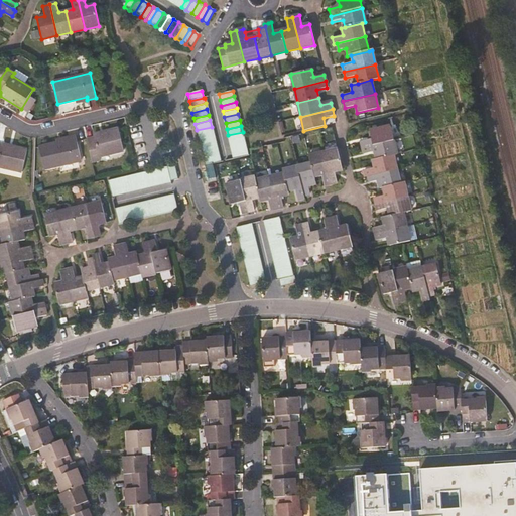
[(363,148),(394,141),(390,126),(369,131),(371,139),(361,142),(363,148)]
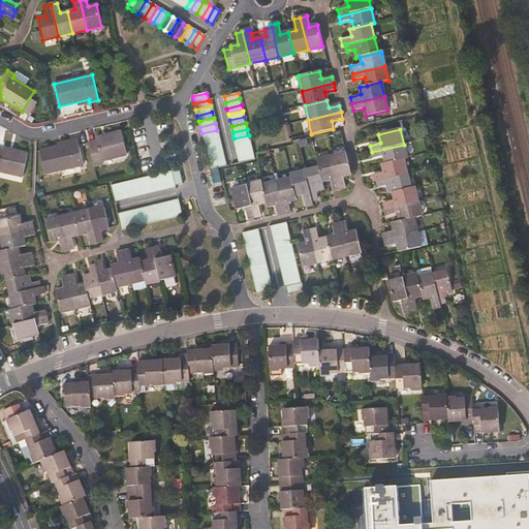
[(217,130),(201,133),(203,139),(218,135),(217,130)]
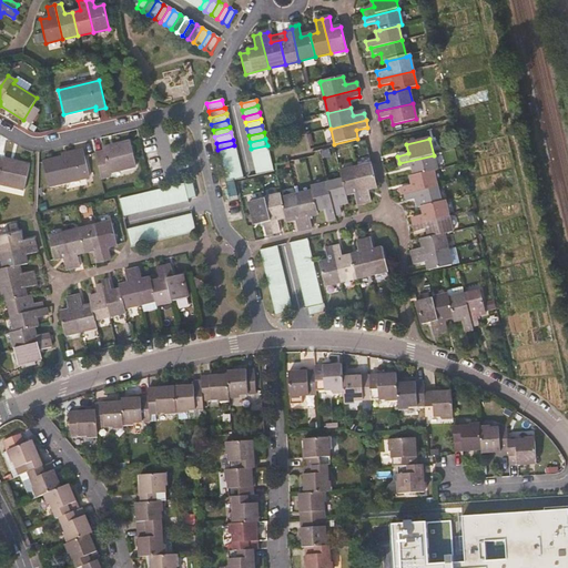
[(135,166),(130,142),(102,149),(103,151),(95,153),(101,180),(110,178),(109,173),(135,166)]
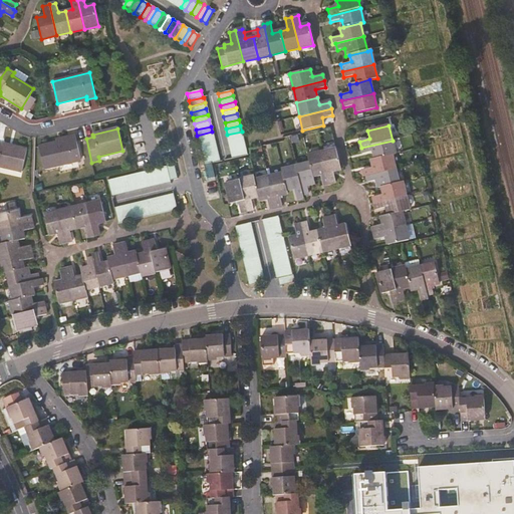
[(212,132),(197,136),(198,142),(213,138),(212,132)]
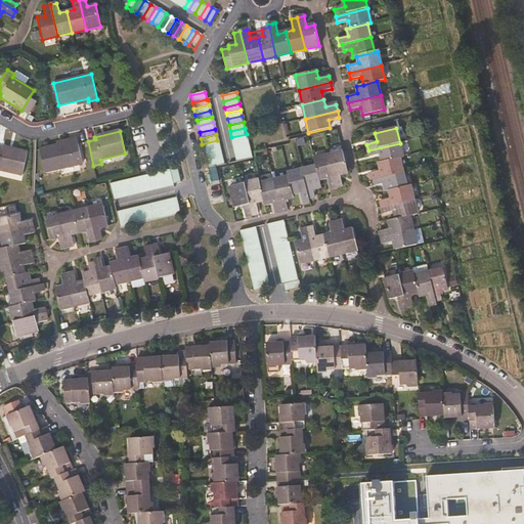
[(231,137),(233,142),(248,139),(247,134),(231,137)]
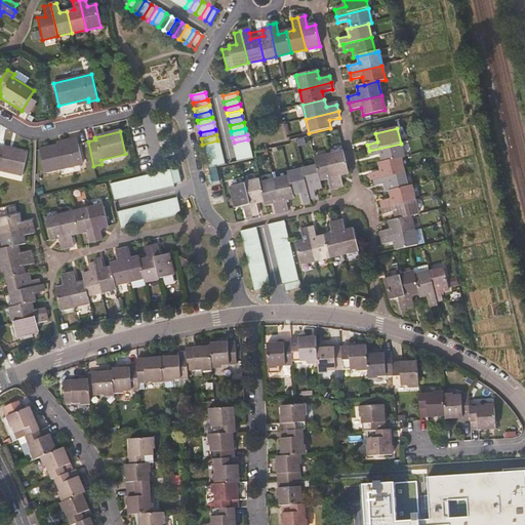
[(82,163),(76,137),(68,139),(69,143),(39,150),(44,172),(82,163)]
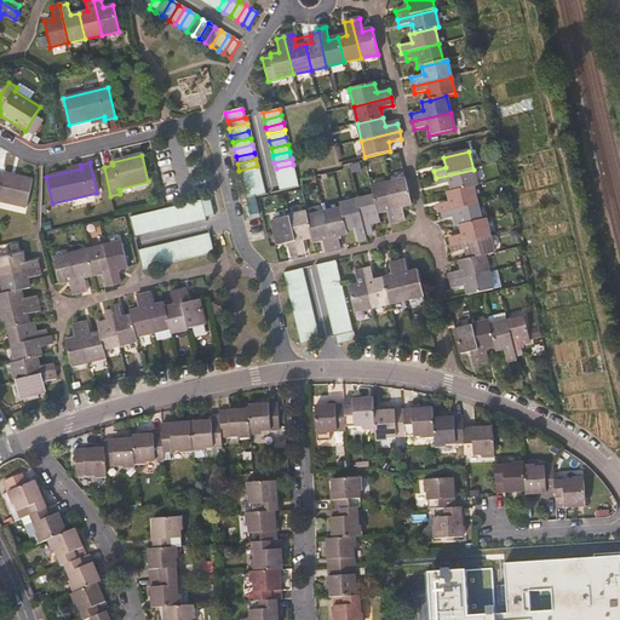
[(293,165),(276,168),(277,176),(294,172),(293,165)]
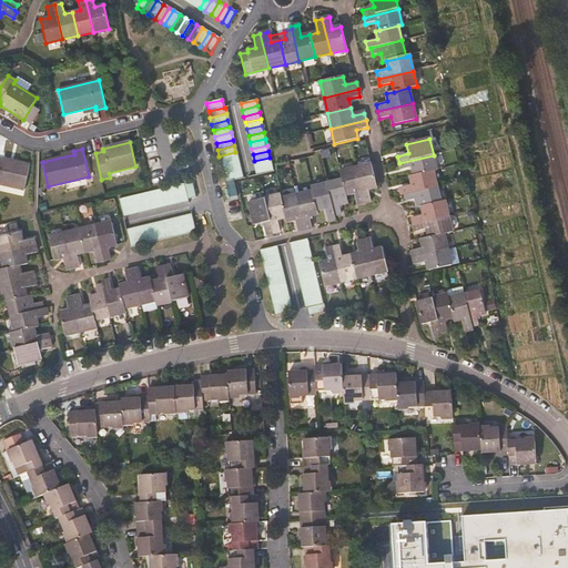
[(235,152),(219,156),(221,162),(237,159),(235,152)]
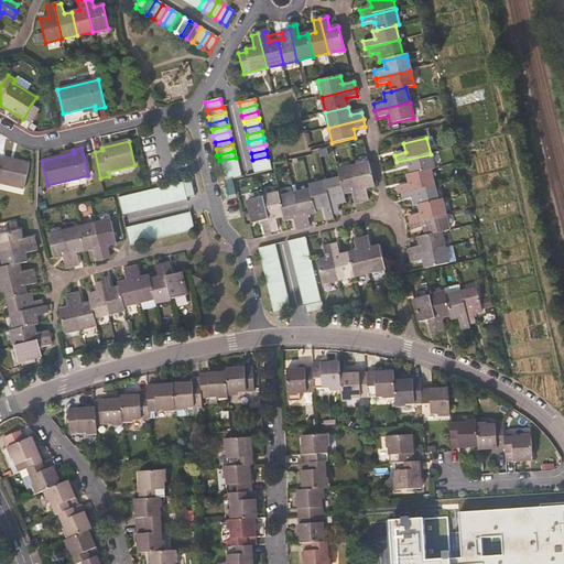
[(411,175),(430,170),(434,169),(431,154),(397,162),(398,170),(409,166),(411,175)]
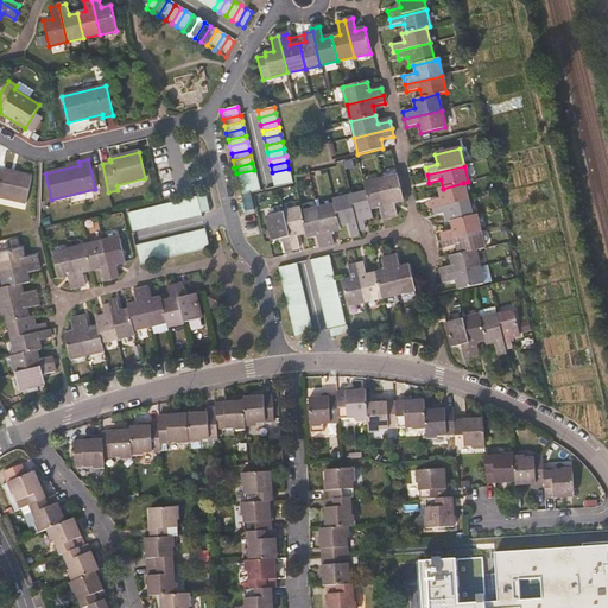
[(272,172),(274,179),(291,176),(289,169),(272,172)]
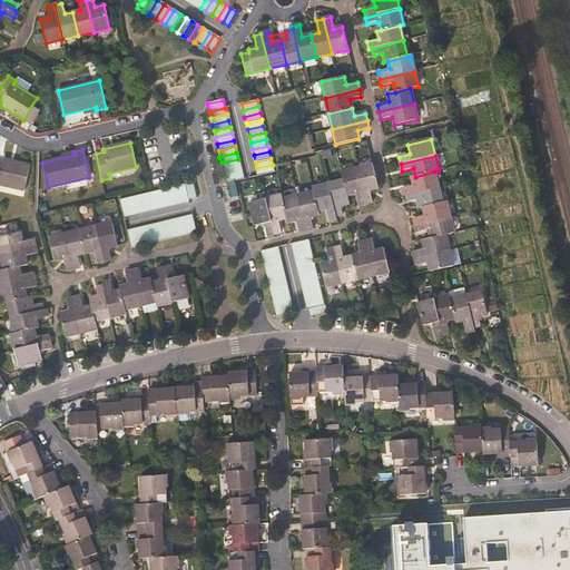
[(29,165),(1,159),(1,161),(0,160),(0,184),(23,190),(29,165)]
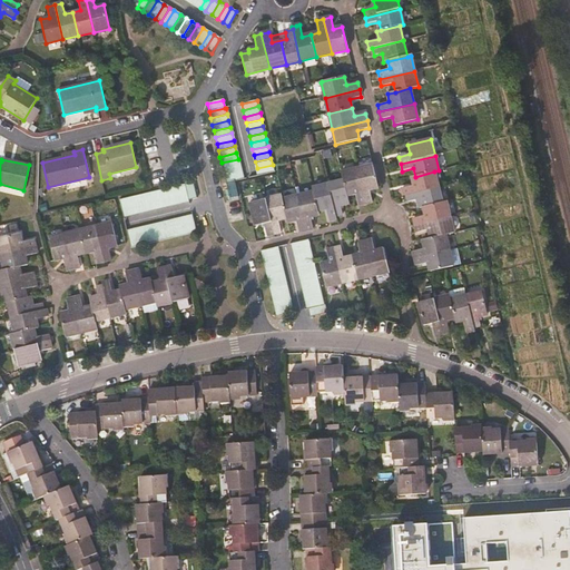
[(238,159),(222,163),(223,169),(239,165),(238,159)]
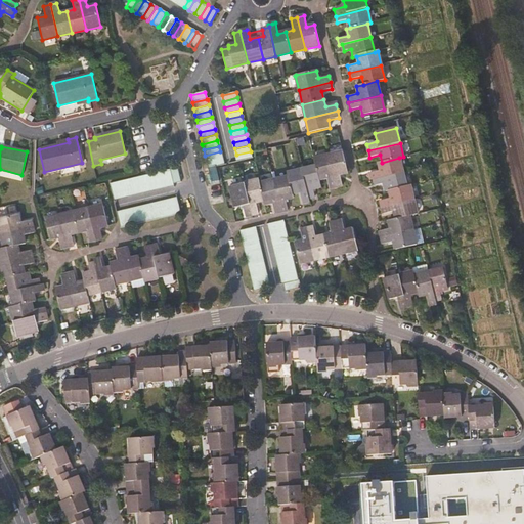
[(220,151),(205,156),(207,162),(222,158),(220,151)]
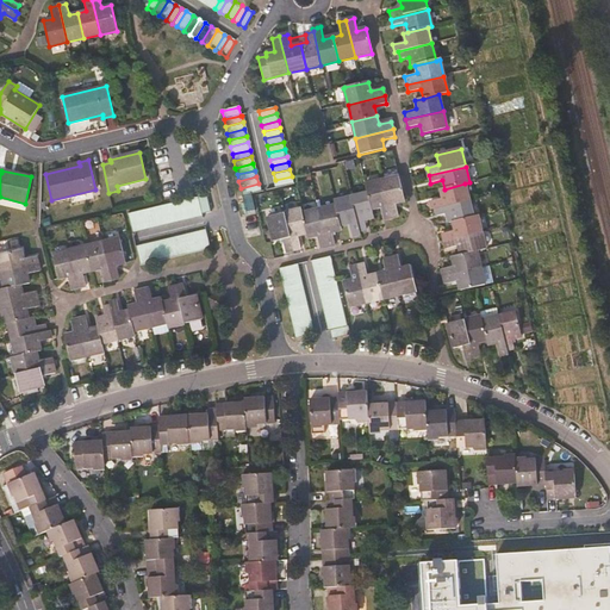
[(292,176),(275,180),(277,188),(293,184),(292,176)]
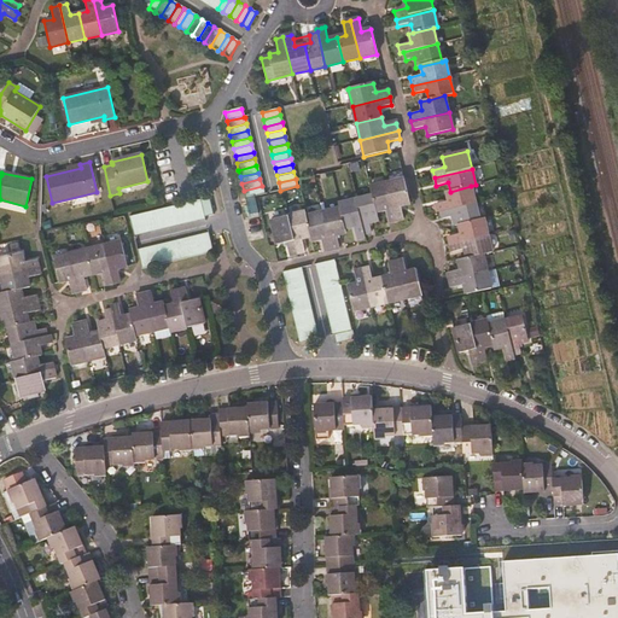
[(404,179),(386,184),(396,221),(403,220),(401,208),(410,204),(404,179)]
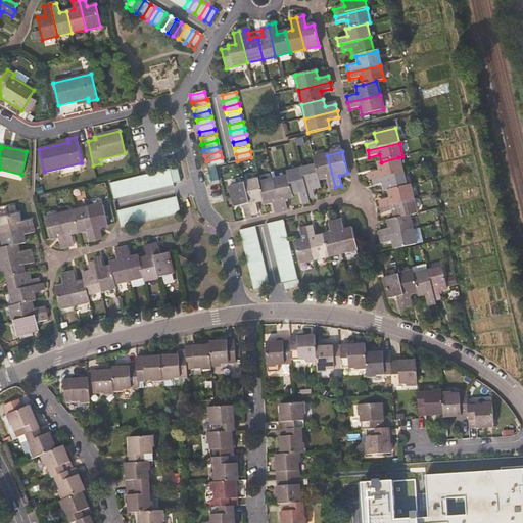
[(315,165),(319,180),(326,179),(329,189),(335,187),(327,155),(314,158),(315,165)]
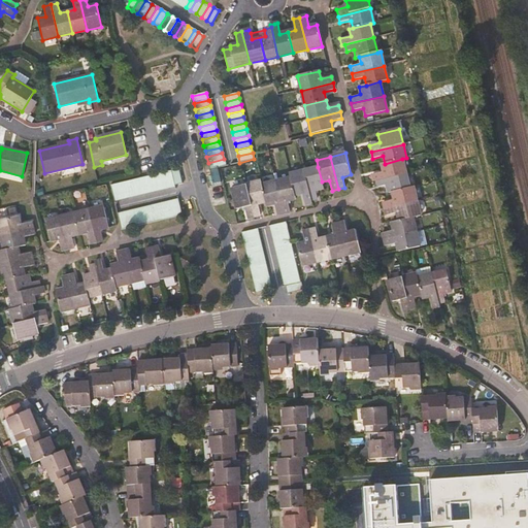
[(209,169),(217,168),(225,166),(224,159),(208,163),(209,169)]
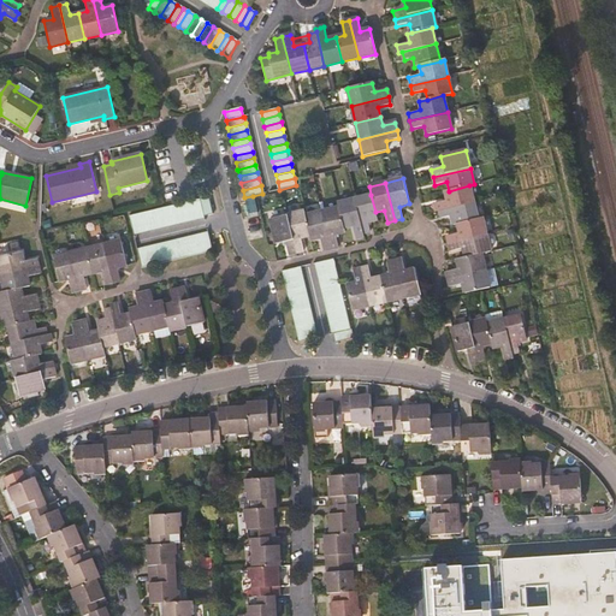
[(440,211),(474,202),(469,185),(449,191),(445,191),(446,201),(434,203),(436,212),(440,211)]
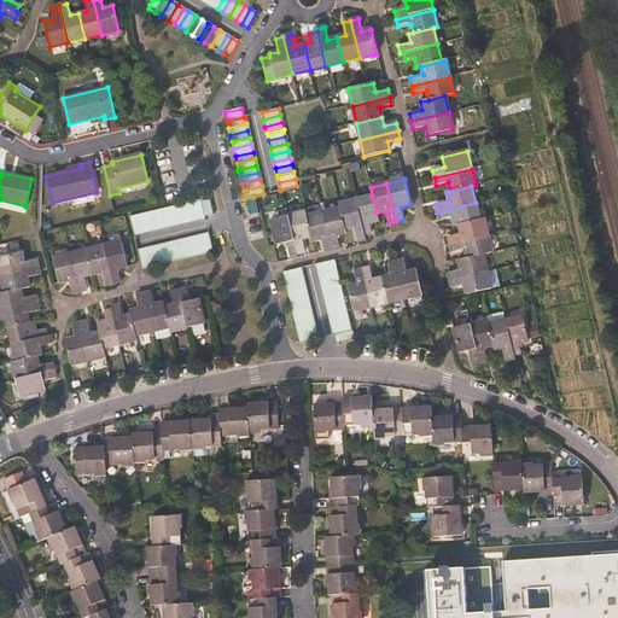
[(377,213),(372,196),(355,200),(363,234),(372,233),(369,223),(378,221),(377,213)]
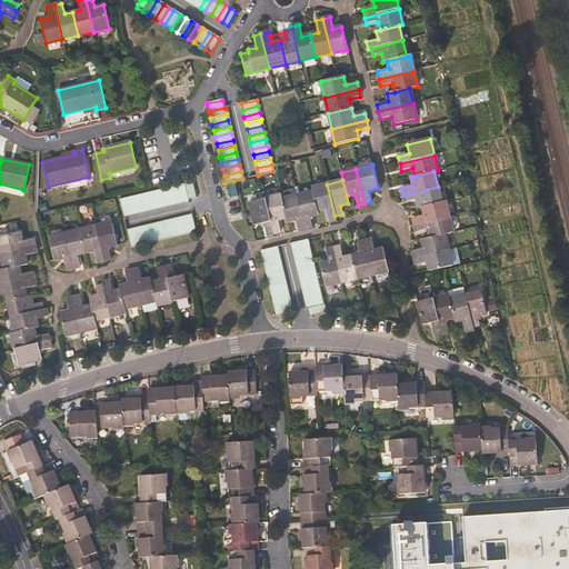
[(192,181),(185,183),(188,199),(196,198),(192,181)]
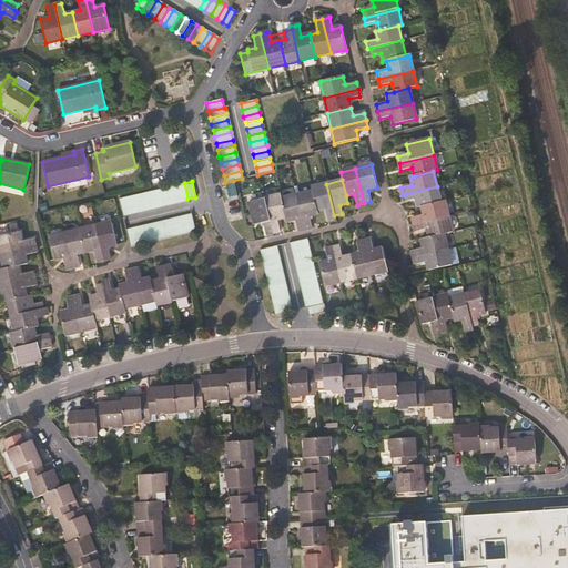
[(233,181),(225,182),(230,199),(236,198),(233,181)]
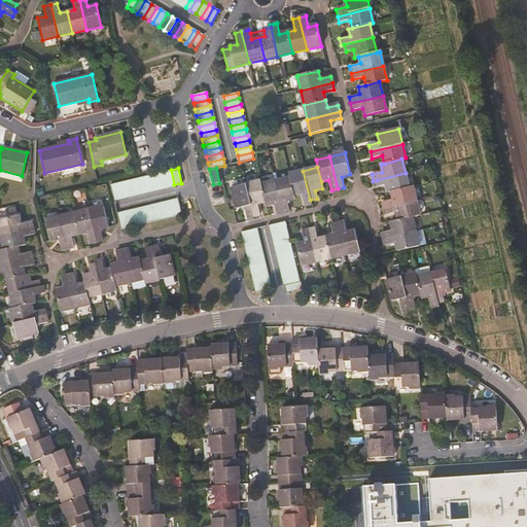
[(174,185),(174,184),(171,170),(165,171),(168,187),(174,185)]
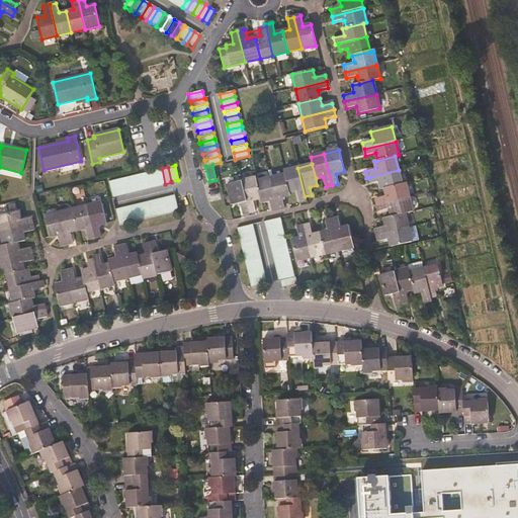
[(156,170),(159,185),(165,184),(162,168),(156,170)]
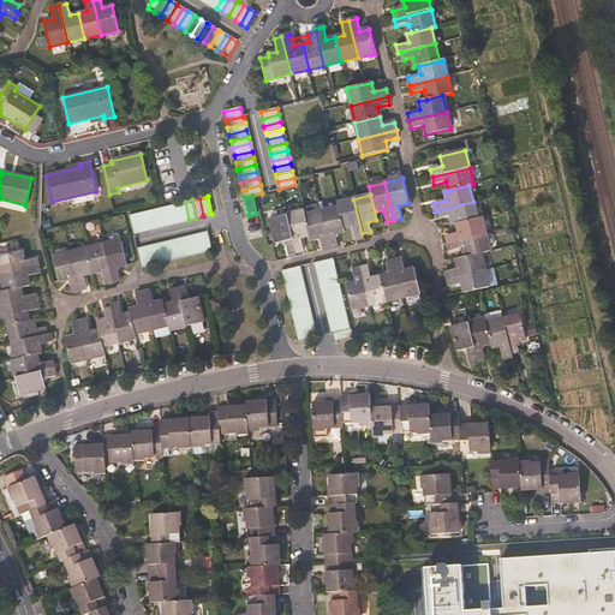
[(363,237),(362,233),(353,199),(338,203),(338,207),(342,228),(351,226),(354,239),(363,237)]
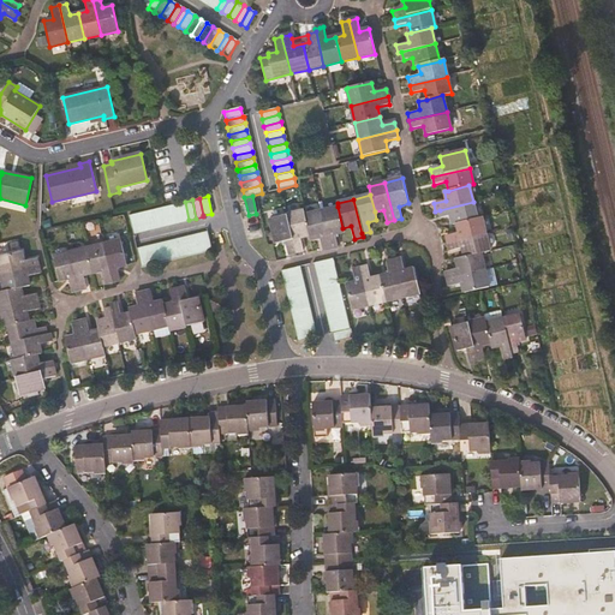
[(181,221),(189,220),(185,202),(178,203),(181,221)]
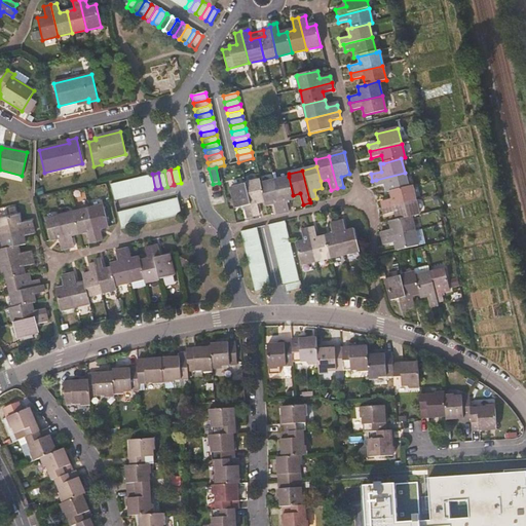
[(390,191),(408,187),(405,173),(376,180),(378,187),(384,185),(386,192),(390,191)]
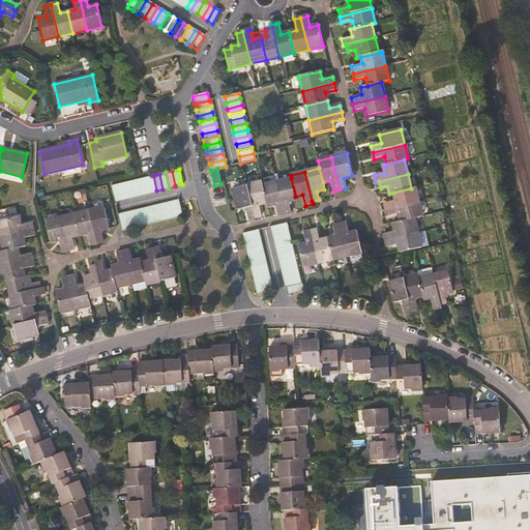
[(150,193),(156,190),(153,175),(147,176),(150,193)]
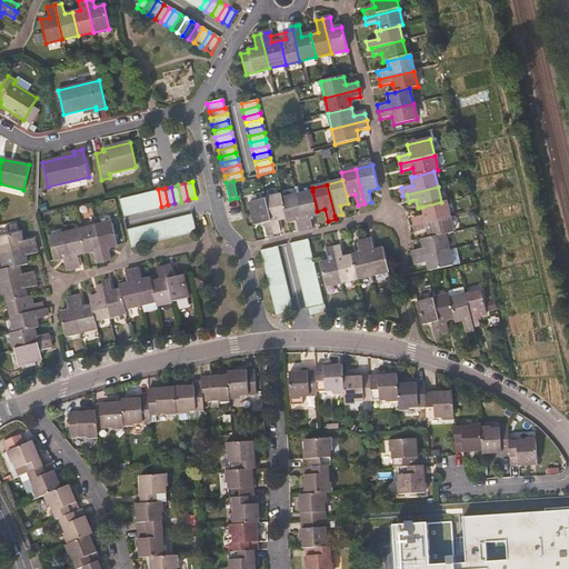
[(155,208),(161,207),(158,189),(151,191),(155,208)]
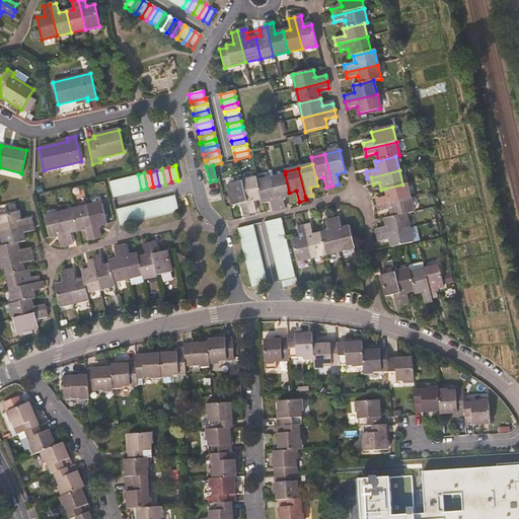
[(136,192),(141,190),(138,174),(132,175),(136,192)]
